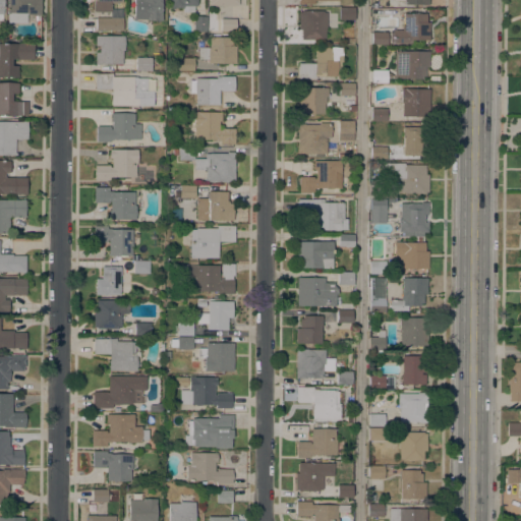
[(25,15),(25,23),(6,23),(6,0),(40,0),(40,15),(25,15)]
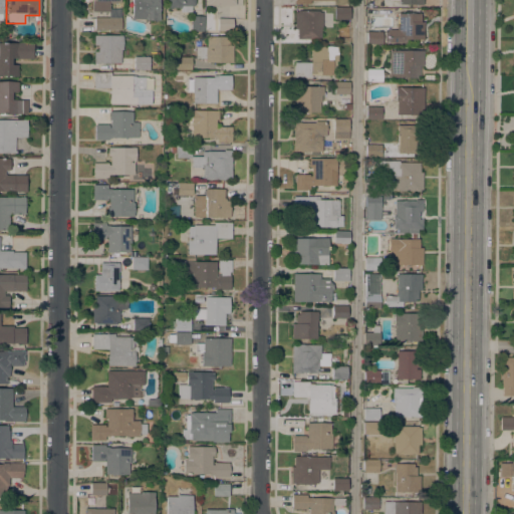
[(119,0),(119,4),(108,3),(108,12),(91,11),(91,0),(119,0)]
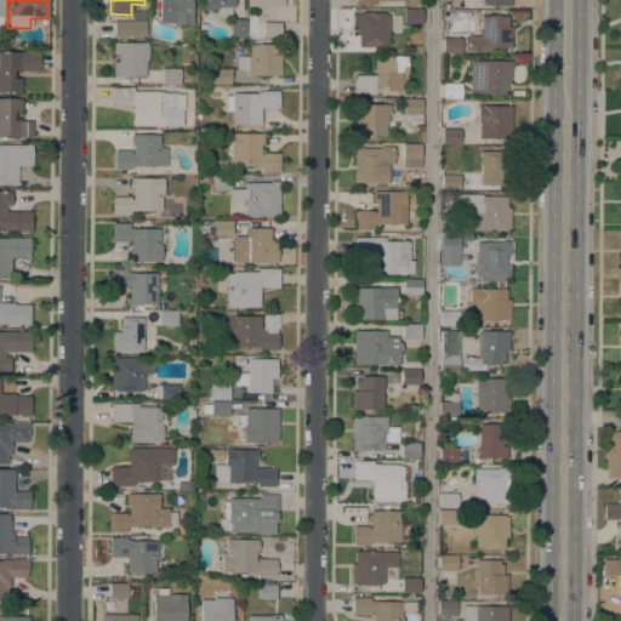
[(192,0),(192,18),(192,26),(175,26),(175,23),(159,23),(159,0),(192,0)]
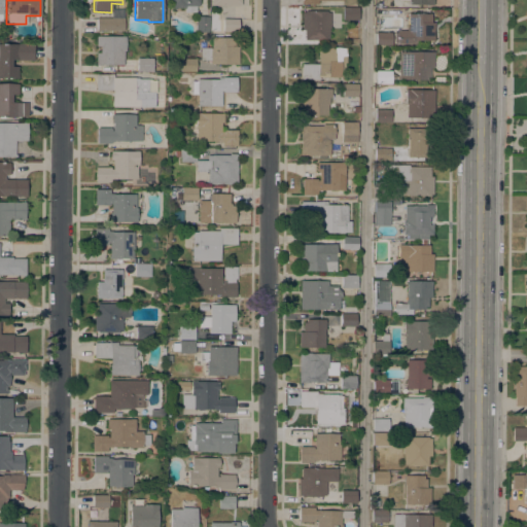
[(199,0),(199,5),(198,5),(198,7),(196,7),(196,13),(184,13),(184,8),(170,8),(170,0),(199,0)]
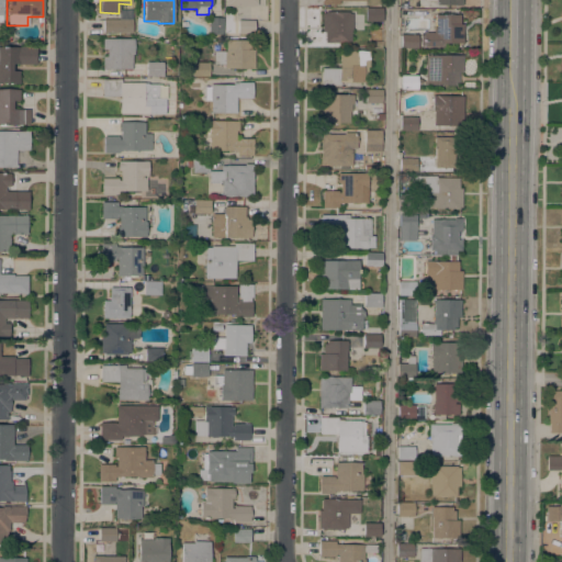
[(382,9),(382,22),(364,22),(364,9),(382,9)]
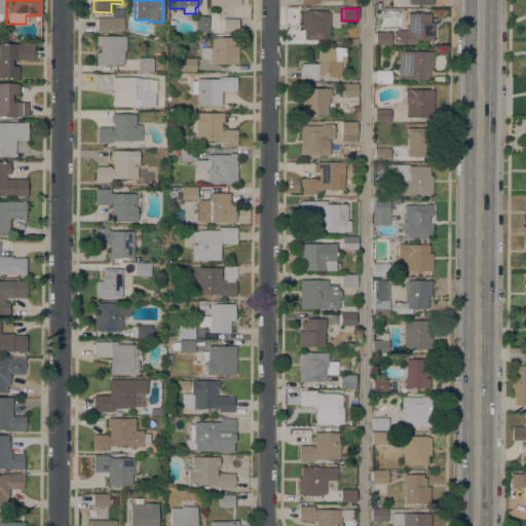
[(326,11),(326,13),(329,13),(329,28),(328,28),(328,40),(303,40),(303,30),(301,30),(301,12),(303,12),(303,11),(326,11)]
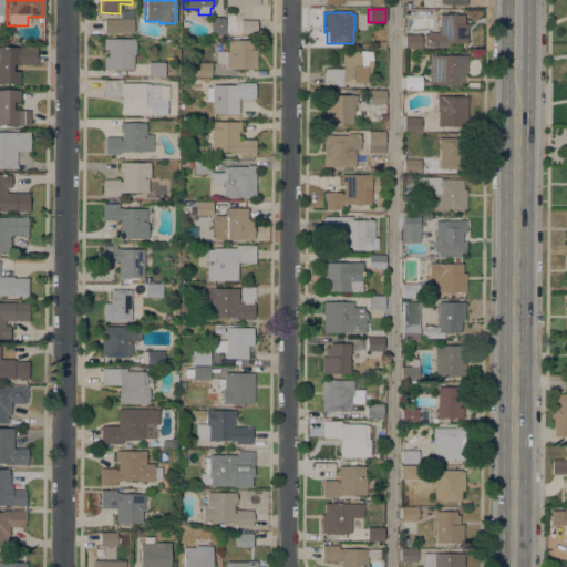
[(463,26),(466,26),(466,44),(446,44),(446,48),(426,48),(426,47),(424,47),(424,35),(426,35),(426,33),(436,33),(436,28),(439,28),(439,16),(463,16),(463,26)]
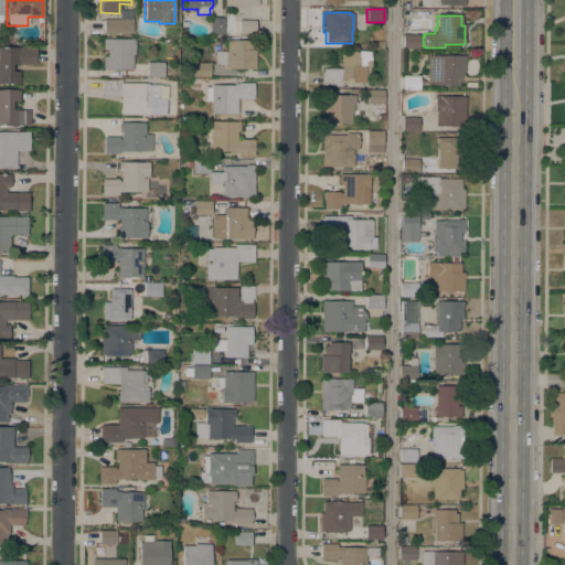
[(223,35),(209,35),(210,18),(223,19),(223,35)]
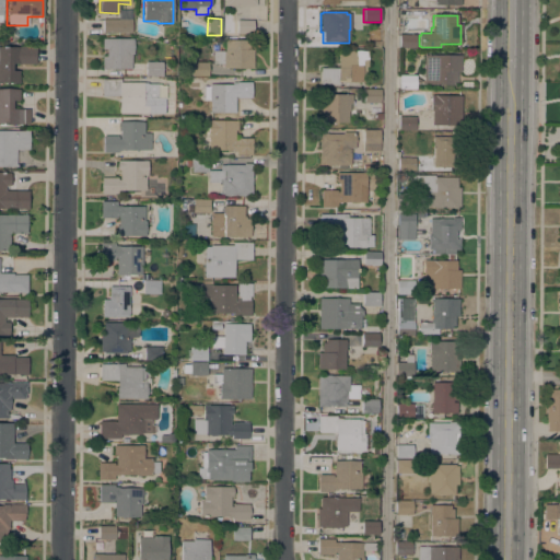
[(131,20),(131,33),(102,33),(102,20),(131,20)]
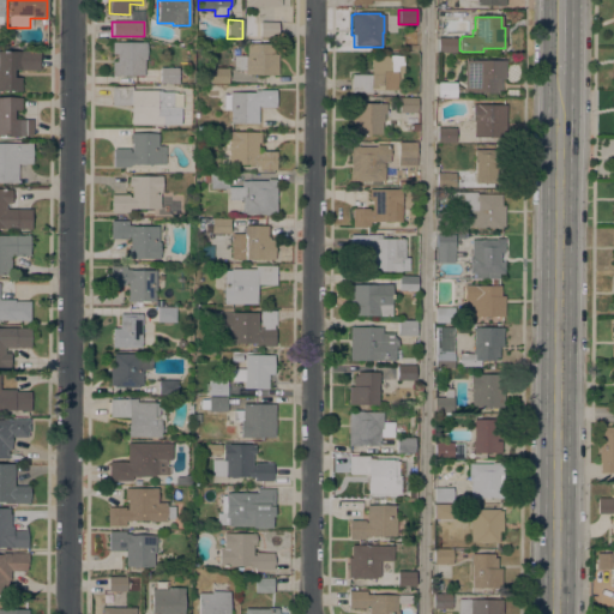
[(277,23),(277,37),(259,37),(259,23),(277,23)]
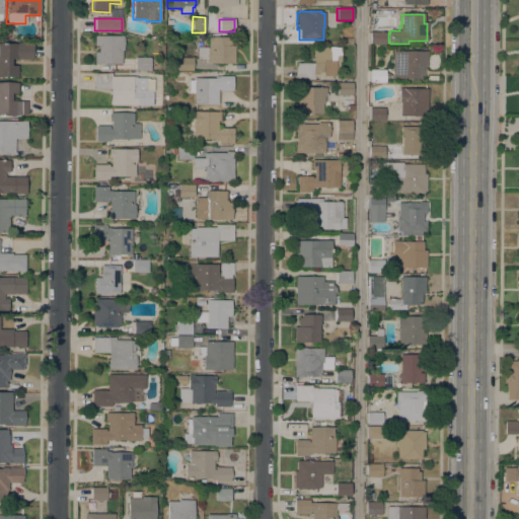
[(385,32),(385,46),(370,46),(370,32),(385,32)]
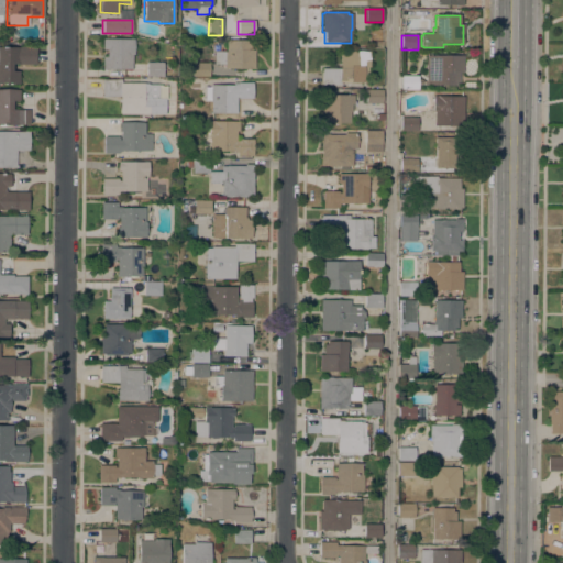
[(133,40),(133,55),(132,55),(131,70),(101,69),(102,57),(106,57),(107,50),(102,50),(102,39),(133,40)]
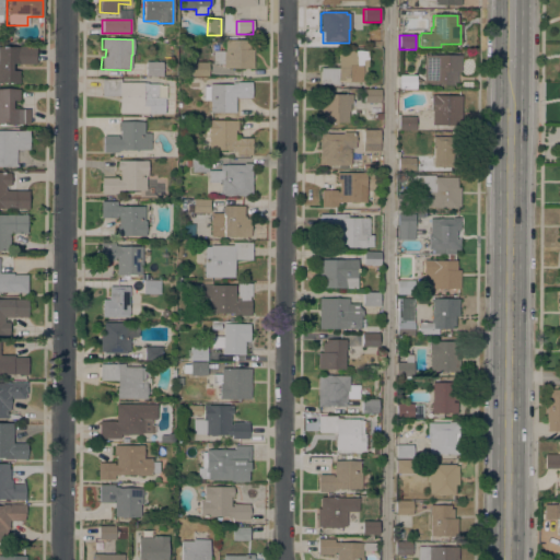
[(223,69),(223,65),(212,65),(212,51),(224,51),(224,41),(253,42),(253,69),(223,69)]
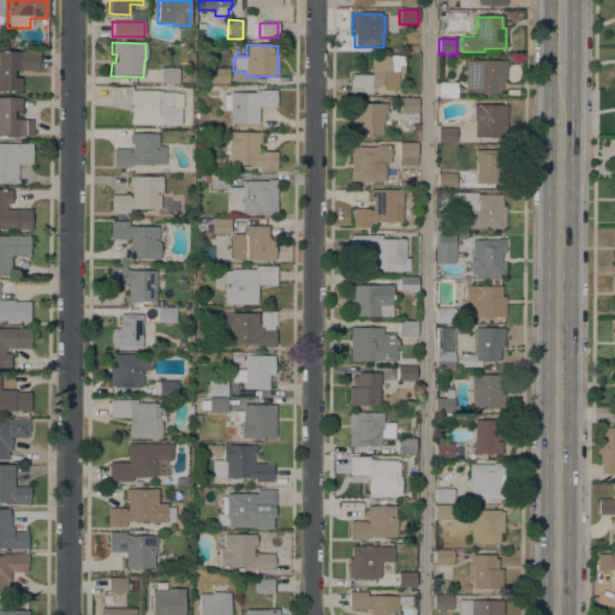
[(40,71),(13,71),(13,78),(21,78),(21,91),(0,91),(0,52),(40,52),(40,71)]
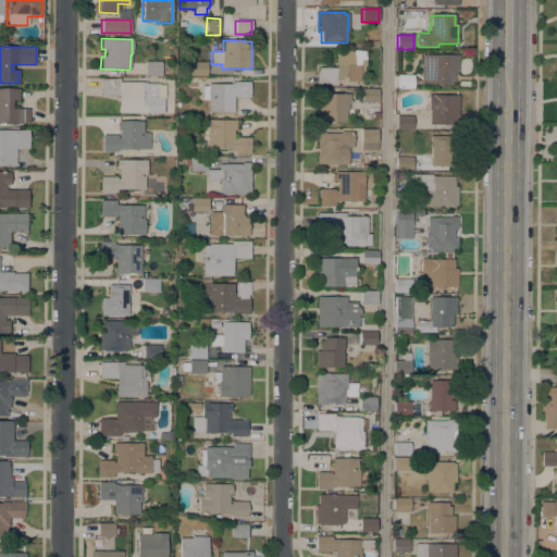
[(364,51),(364,66),(363,66),(363,82),(336,82),(336,85),(318,85),(318,69),(335,69),(335,51),(364,51)]
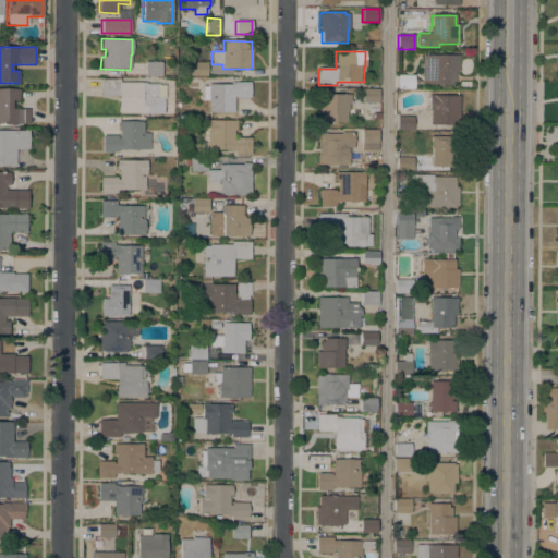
[(459,56),(459,72),(456,72),(456,83),(451,82),(451,86),(422,85),(422,55),(459,56)]
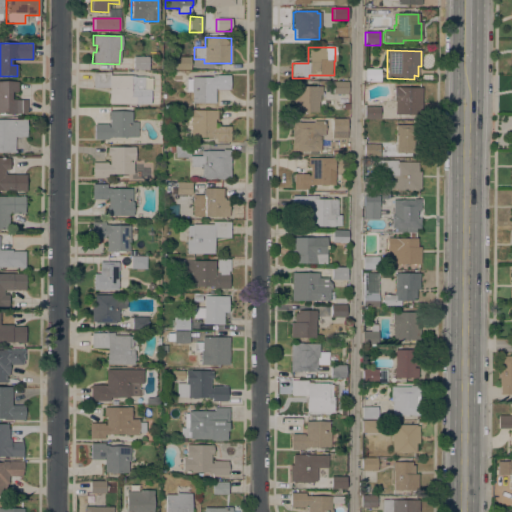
[(148,57),(148,70),(133,70),(133,57),(148,57)]
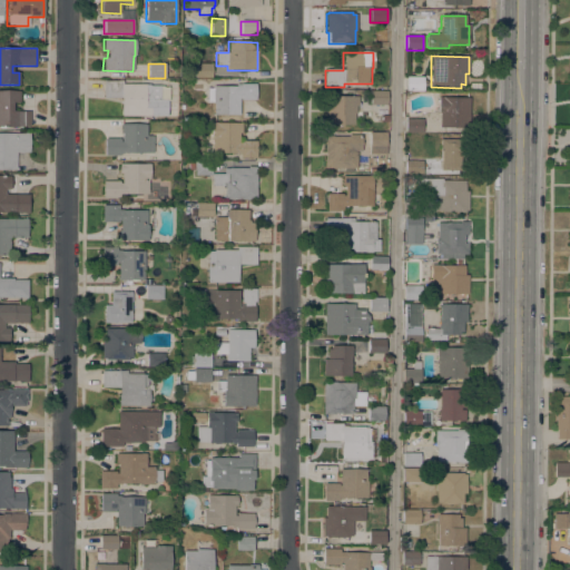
[(208,64),(207,78),(195,78),(195,64),(208,64)]
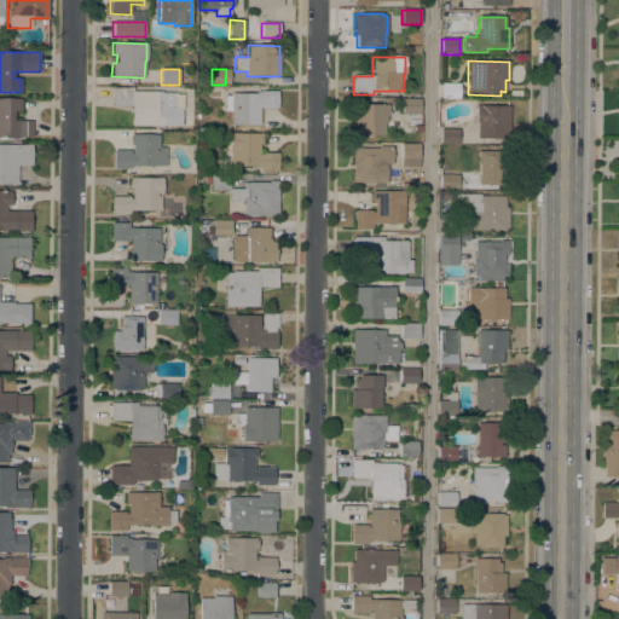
[(440,99),(440,84),(458,84),(458,99),(440,99)]
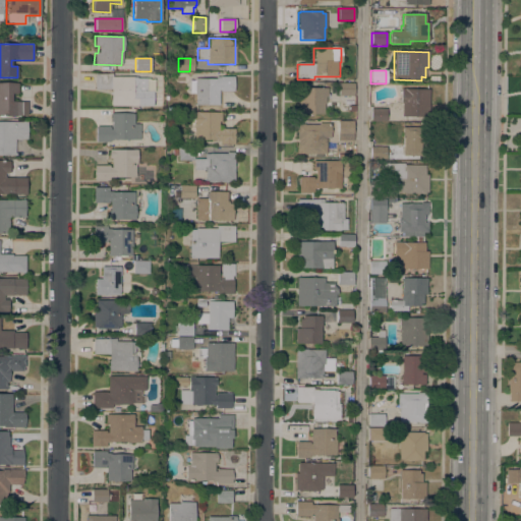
[(112,74),(112,77),(136,77),(136,78),(154,78),(154,93),(152,93),(153,106),(110,107),(110,90),(95,90),(94,74),(112,74)]
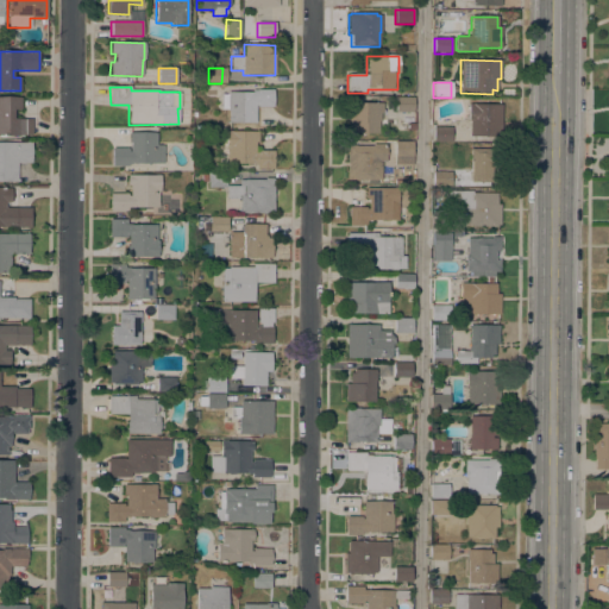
[(272,107),(256,107),(256,124),(228,124),(228,111),(226,111),(226,110),(220,110),(220,94),(226,94),(226,92),(257,92),(257,89),(272,89),(272,107)]
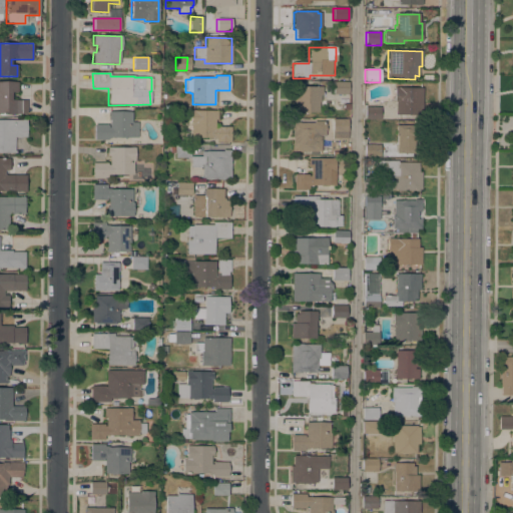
[(0,114),(0,82),(17,83),(17,92),(12,92),(12,100),(27,100),(27,114),(0,114)]
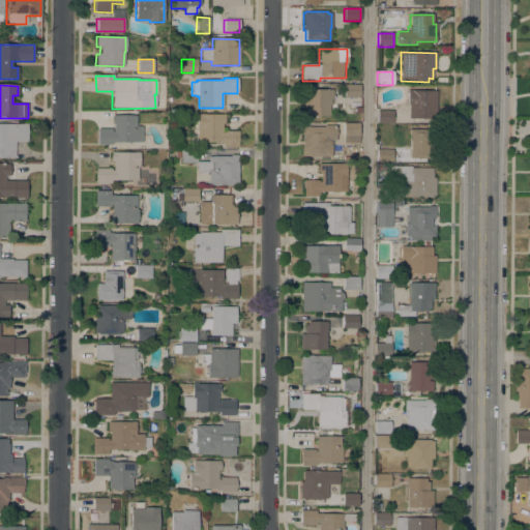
[(359,85),(359,97),(344,97),(344,85),(359,85)]
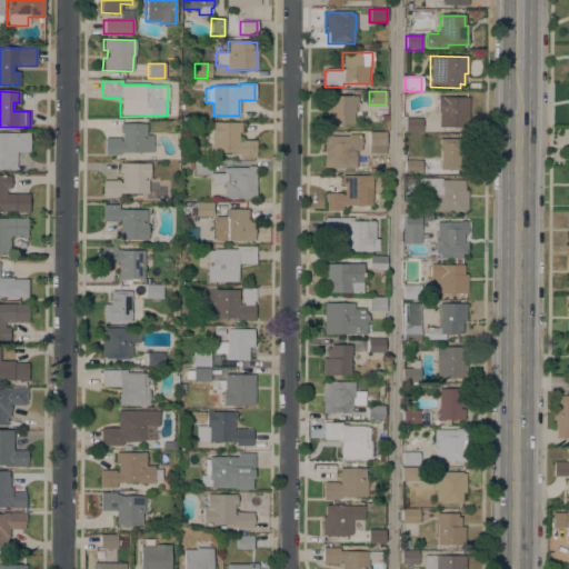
[(357,106),(355,106),(355,113),(352,113),(352,126),(326,126),(326,97),(357,97),(357,106)]
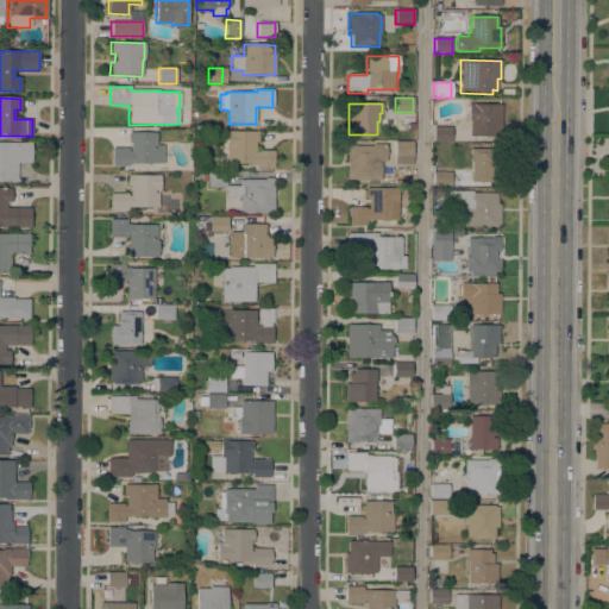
[(501,137),(469,137),(469,121),(468,121),(468,105),(501,105),(501,137)]
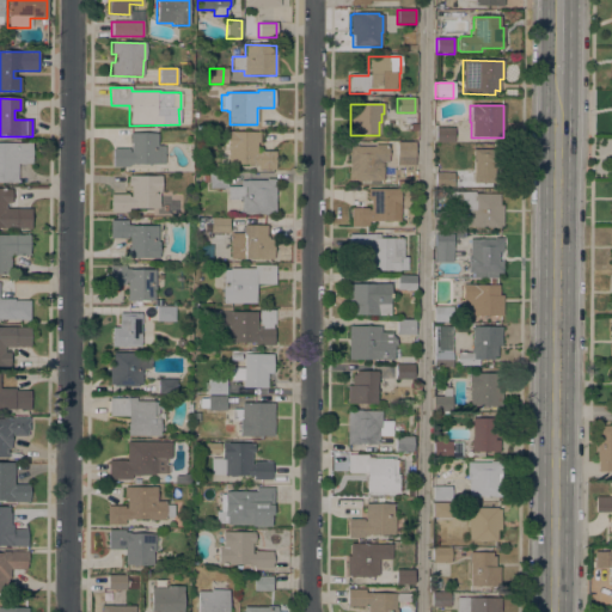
[(453,128),(453,144),(435,142),(435,128),(453,128)]
